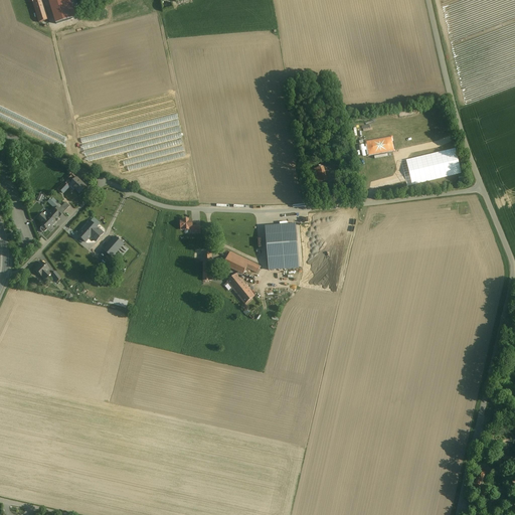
[(41,0),(31,0),(39,23),(48,20),(41,0)]
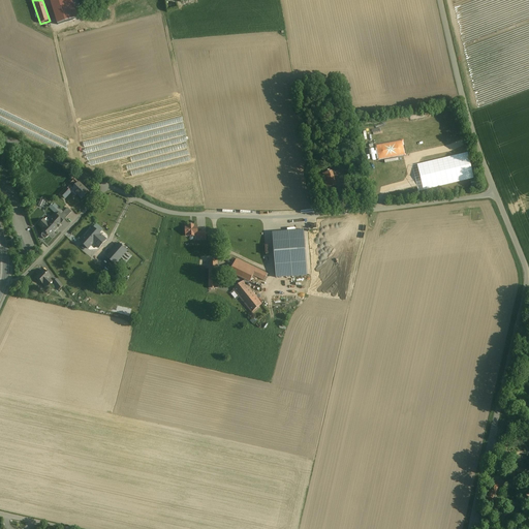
[(66,0),(50,0),(58,25),(73,20),(66,0)]
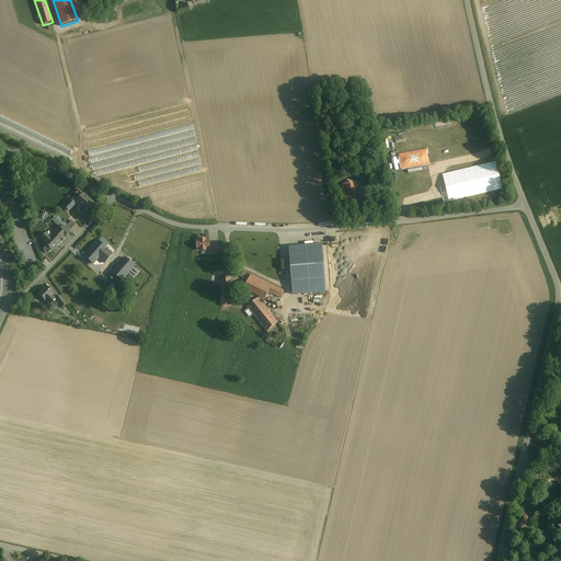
[(58,96),(56,101),(70,109),(72,103),(58,96)]
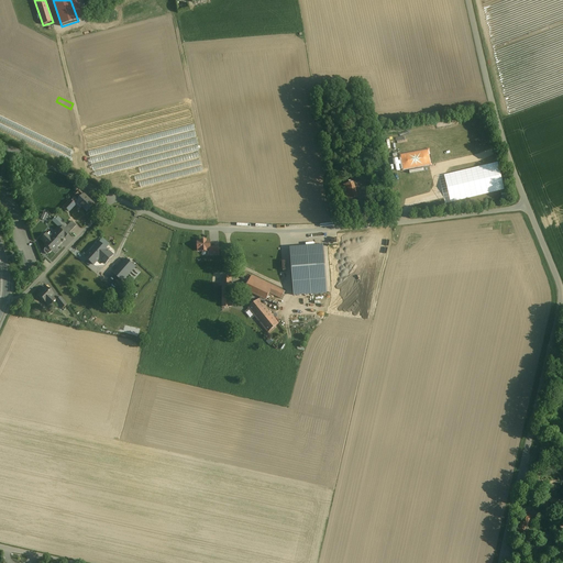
[(74,127),(76,122),(64,116),(63,118),(68,121),(67,123),(74,127)]
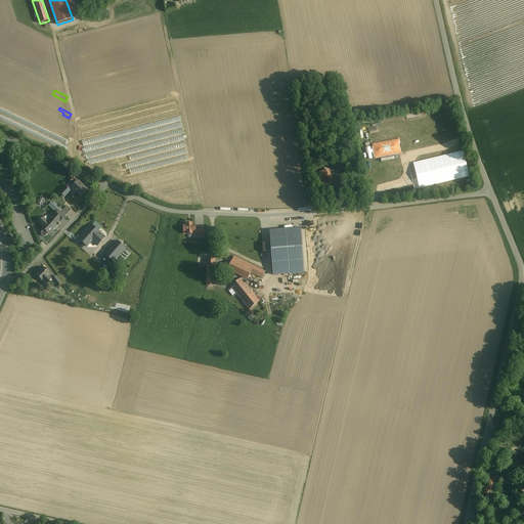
[(74,178),(68,184),(72,188),(75,185),(73,184),(76,180),(74,178)]
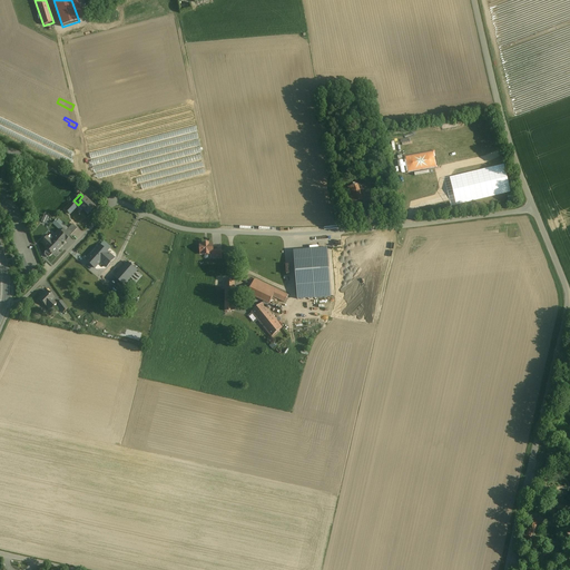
[(95,207),(85,197),(81,202),(78,205),(88,215),(95,207)]
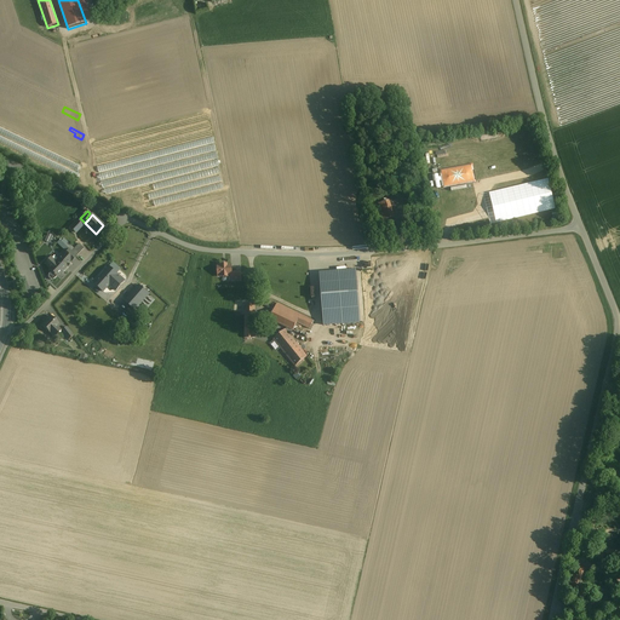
[(80,218),(70,229),(75,234),(85,223),(80,218)]
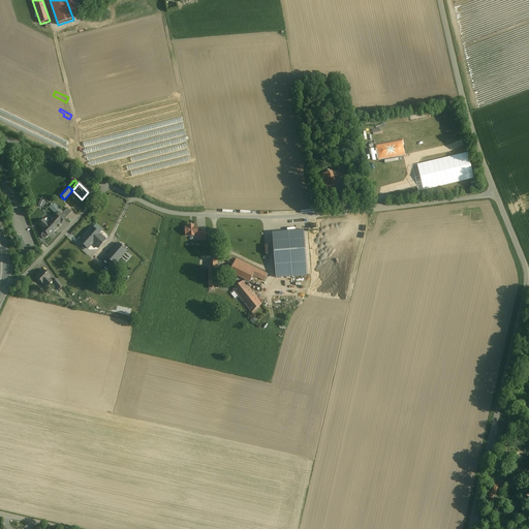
[(52,211),(56,216),(54,218),(59,223),(60,224),(67,216),(63,212),(54,203),(45,210),(49,213),(52,211)]
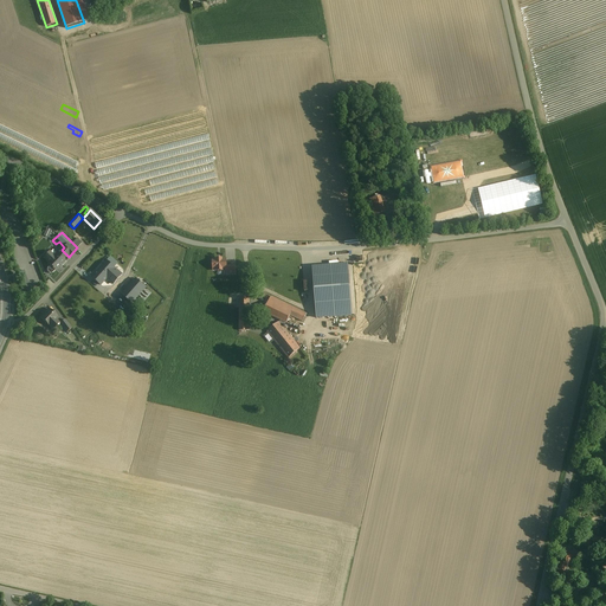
[(62,250),(57,255),(63,260),(68,256),(62,250)]
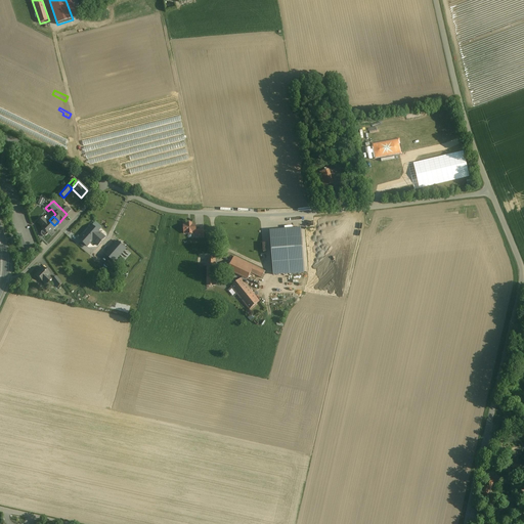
[(42,218),(38,223),(42,227),(46,223),(44,221),(44,220),(42,218)]
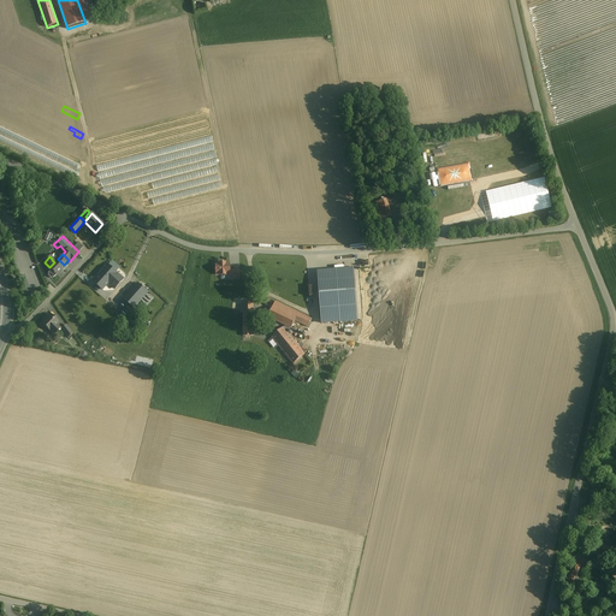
[(49,267),(49,268),(52,271),(57,274),(65,266),(64,265),(58,259),(54,262),(49,267)]
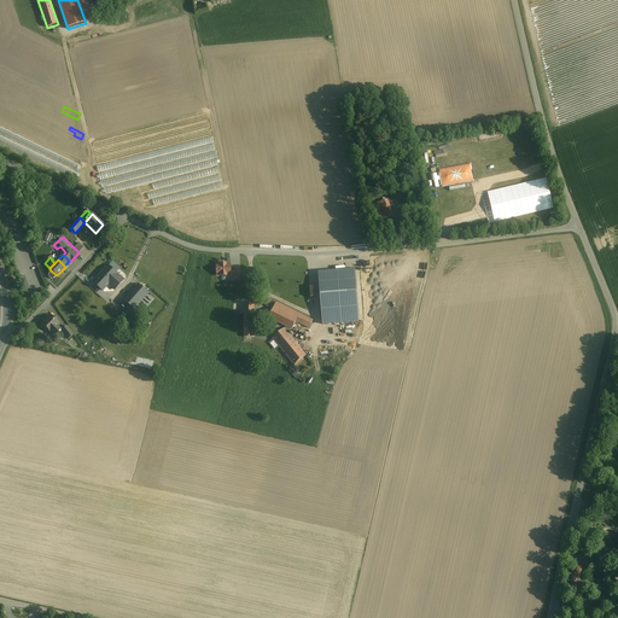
[(231,264),(216,264),(216,277),(229,277),(232,277),(232,272),(231,264)]
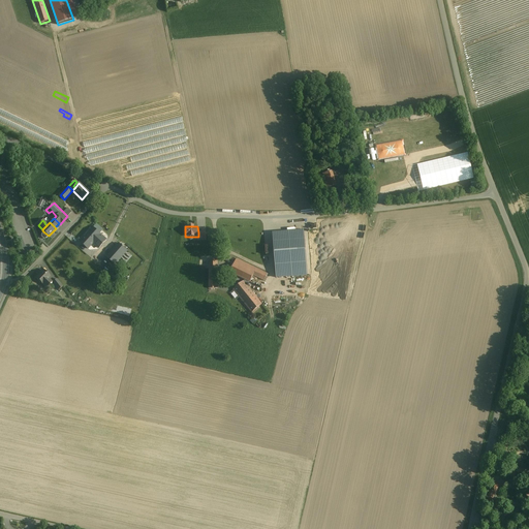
[(105,240),(93,228),(81,243),(88,249),(93,243),(98,248),(105,240)]
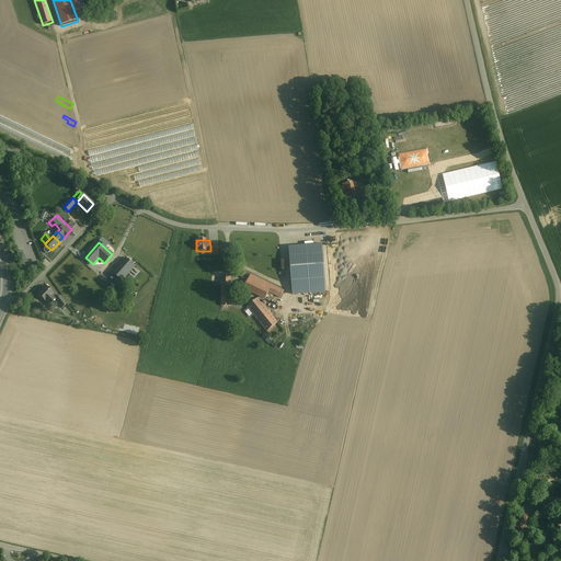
[(322,244),(289,247),(293,295),(327,293),(322,244)]
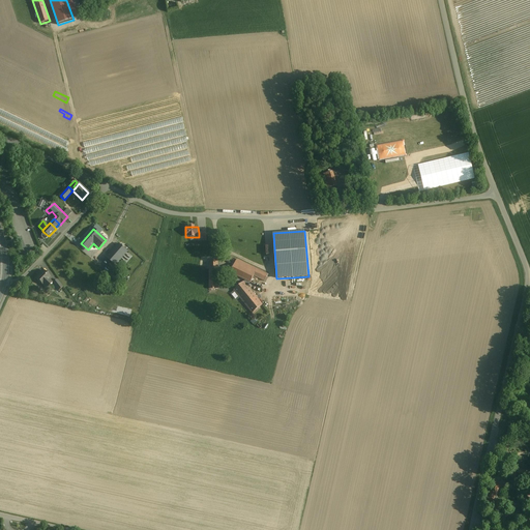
[(199,237),(197,237),(198,241),(206,240),(206,232),(199,233),(199,237)]
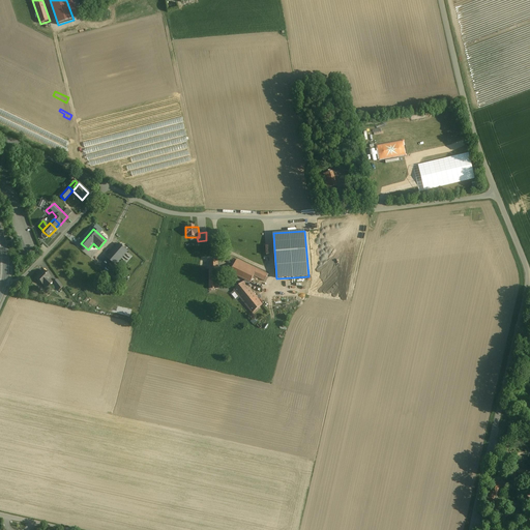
[(118,244),(107,258),(115,266),(127,253),(118,244)]
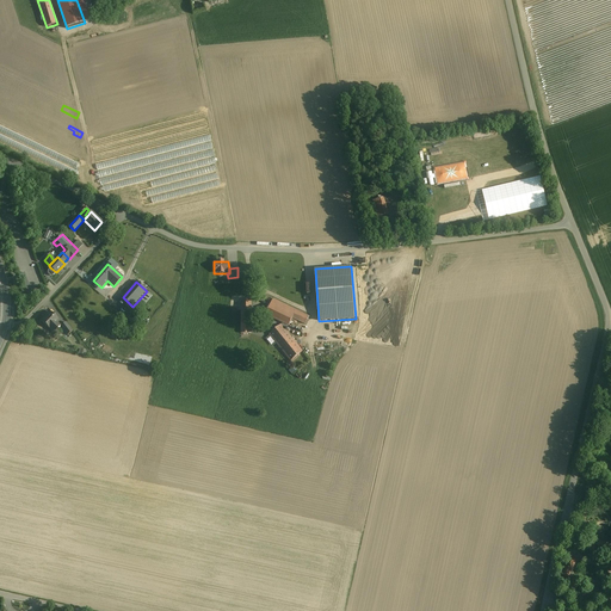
[(252,300),(242,300),(241,334),(251,334),(252,300)]
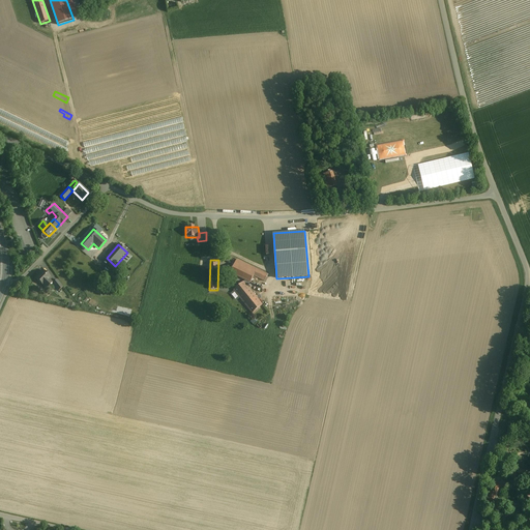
[(234,291),(244,303),(255,296),(246,286),(251,283),(254,276),(265,282),(268,275),(237,260),(231,273),(246,281),(234,291)]
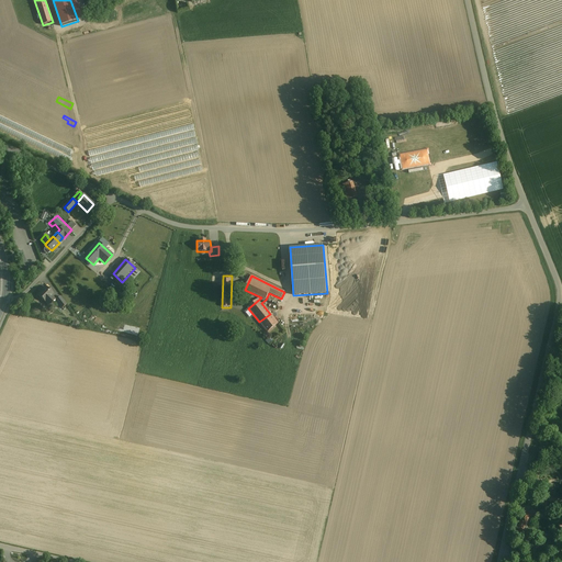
[(38,295),(45,302),(51,296),(52,294),(45,288),(38,295)]
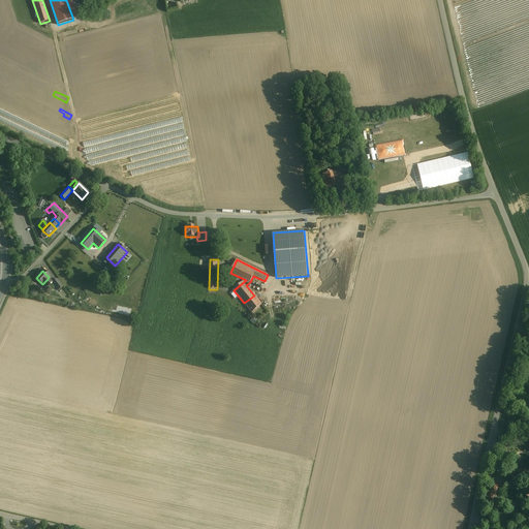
[(51,282),(48,279),(42,284),(45,288),(50,284),(50,283),(51,282)]
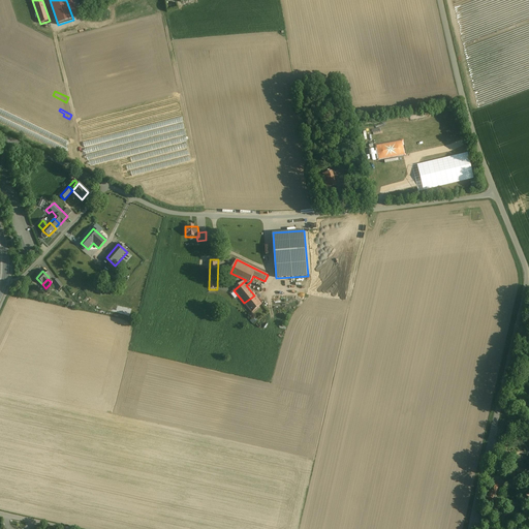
[(62,286),(57,280),(53,282),(58,290),(62,286)]
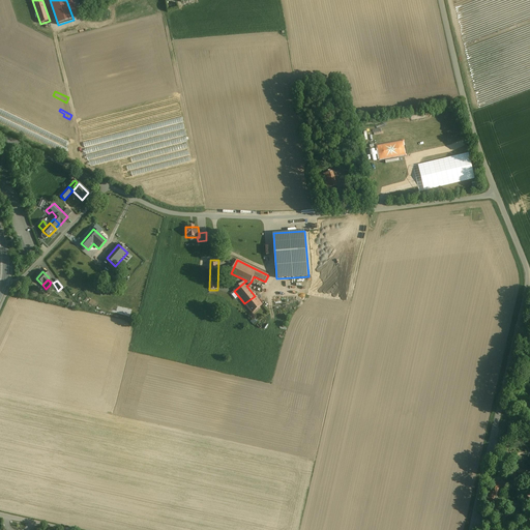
[(262,305),(255,296),(244,303),(252,314),(262,305)]
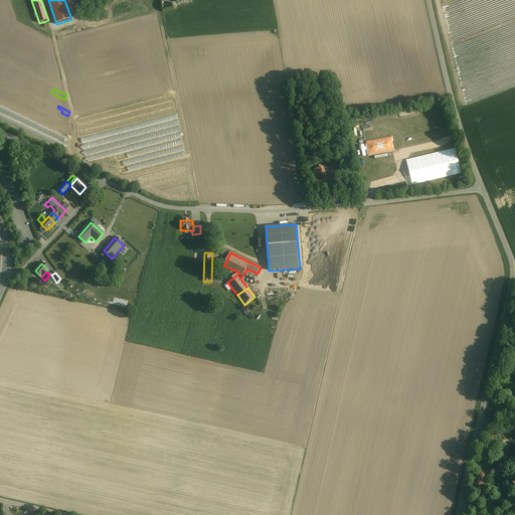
[(479,473),(474,484),(478,487),(484,475),(479,473)]
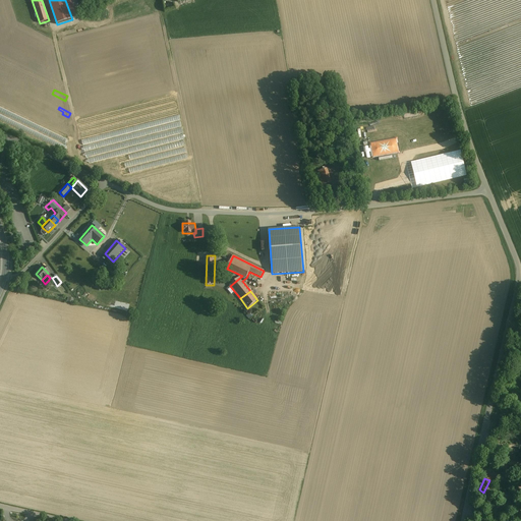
[(488,495),(483,505),(488,507),(494,497),(488,495)]
